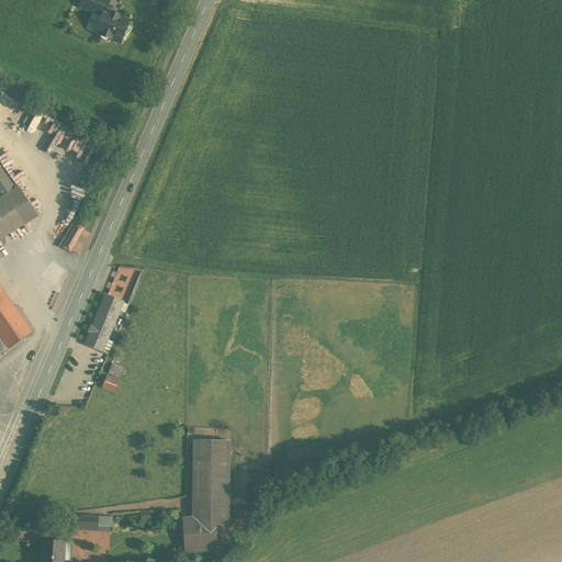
[(82,0),(79,8),(94,14),(100,0),(82,0)]
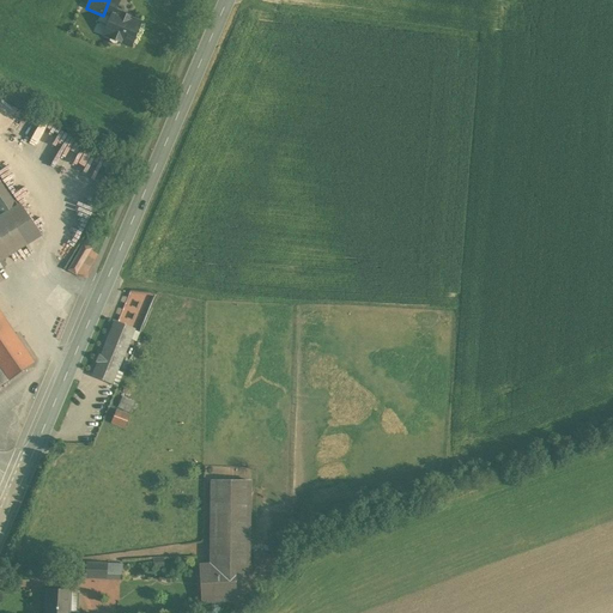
[(119,4),(109,0),(103,16),(111,19),(104,36),(110,38),(109,41),(111,43),(116,46),(120,46),(121,42),(131,47),(140,23),(129,18),(129,17),(115,11),(119,4)]
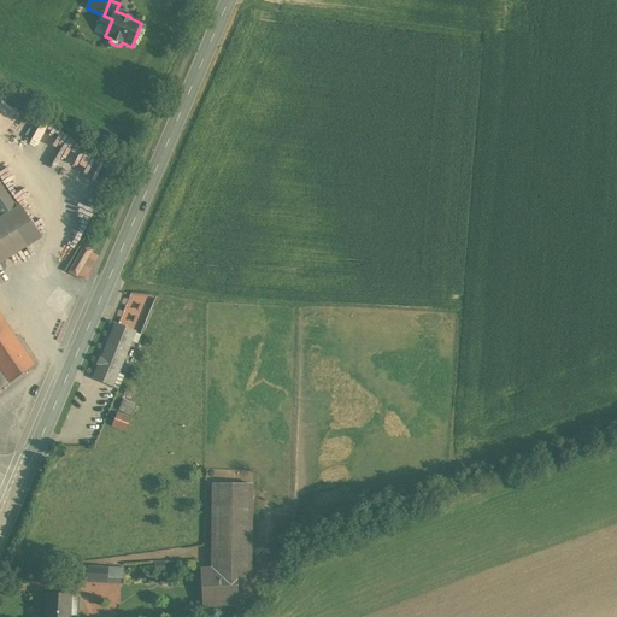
[(0,387),(34,365),(33,364),(36,362),(19,336),(15,339),(0,316),(0,283),(3,282),(0,278),(0,263),(40,238),(21,207),(17,210),(0,183),(0,215),(3,218),(0,219),(0,387)]
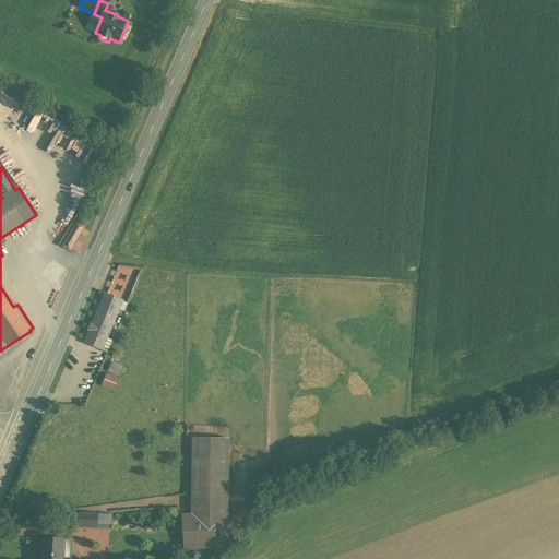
[(61,247),(69,251),(84,226),(76,222),(61,247)]
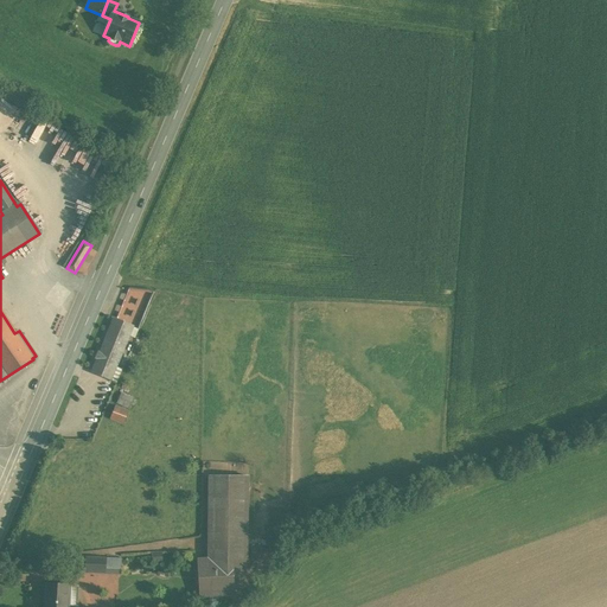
[(120,315),(141,325),(154,293),(133,285),(120,315)]
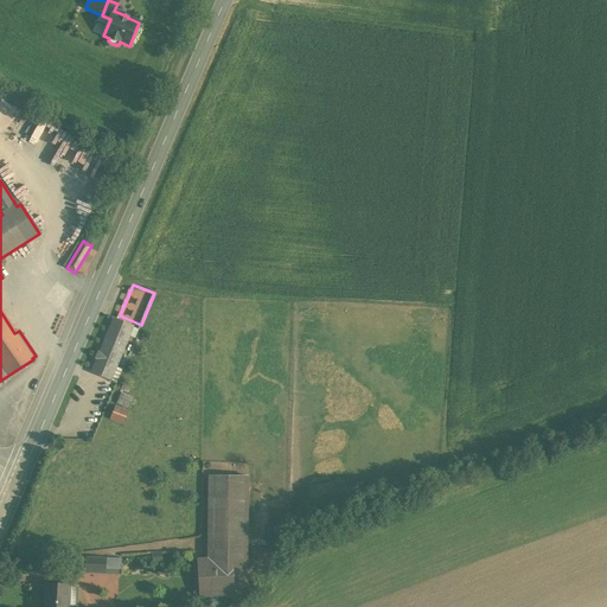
[(133,327),(114,319),(93,372),(110,379),(133,327)]
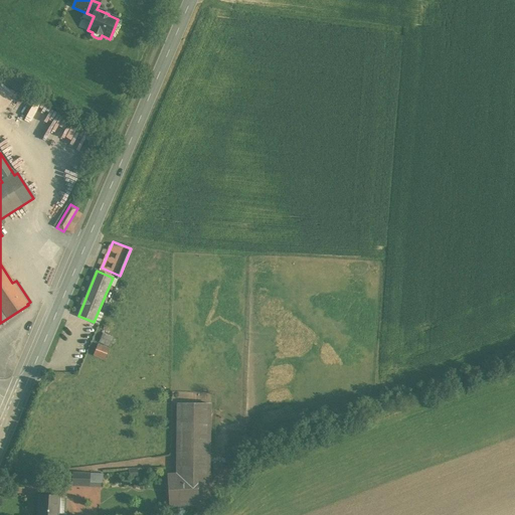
[(113,327),(105,324),(98,346),(110,350),(113,341),(109,339),(113,327)]
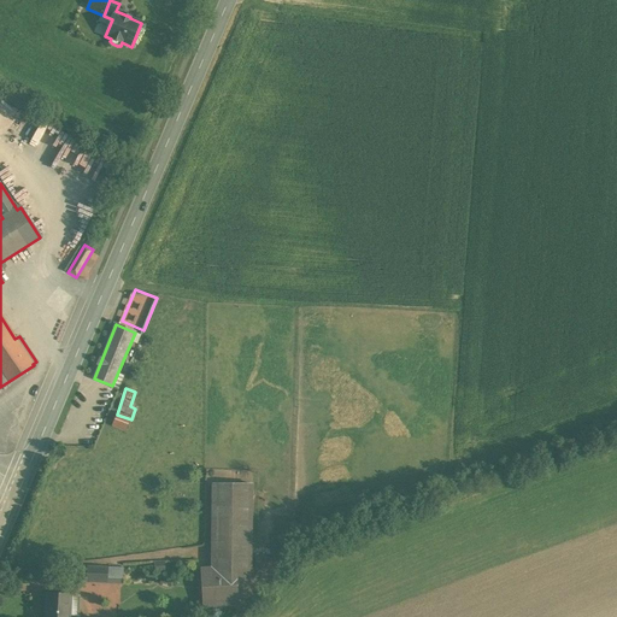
[(224,485),(213,485),(213,486),(213,494),(212,494),(212,497),(213,497),(213,506),(212,506),(212,509),(213,509),(212,517),(212,519),(212,528),(212,532),(212,540),(212,542),(212,551),(212,553),(212,563),(212,565),(212,569),(201,569),(204,607),(236,605),(235,592),(250,591),(248,568),(250,568),(250,565),(250,563),(250,553),(250,551),(250,542),(251,542),(251,540),(250,540),(250,532),(251,532),(251,528),(250,528),(250,519),(251,519),(251,517),(251,509),(251,506),(251,497),(251,494),(251,486),(251,485),(250,485),(240,485),(224,485)]
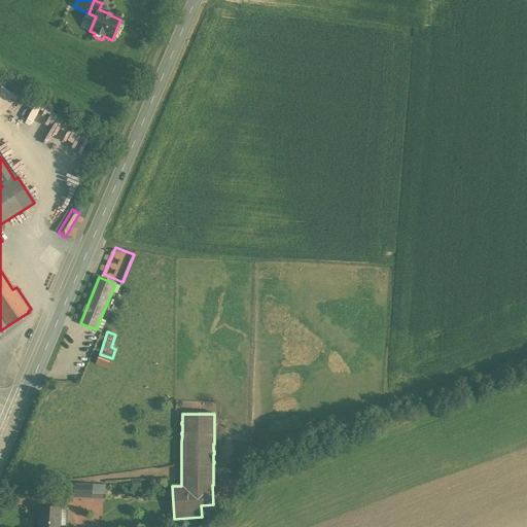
[(92,485),(75,484),(74,496),(91,497),(91,494),(92,485)]
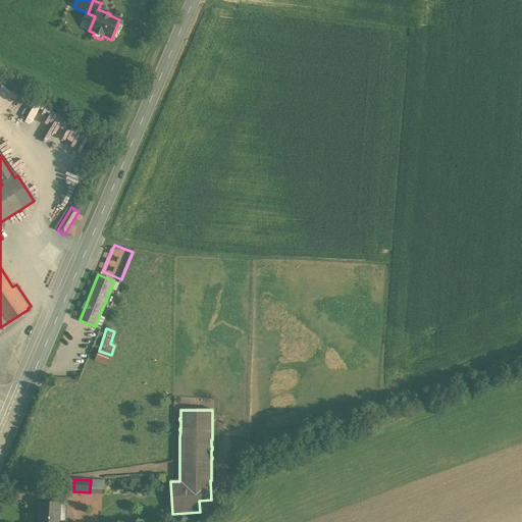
[(104,481),(91,480),(90,489),(104,490),(104,481)]
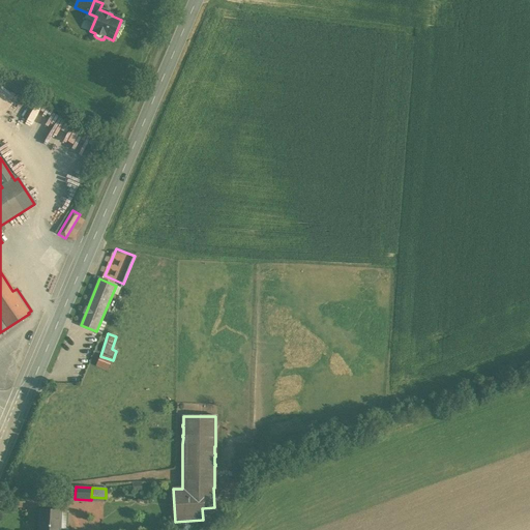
[(60,511),(39,510),(38,529),(67,529),(68,529),(60,529),(60,511)]
